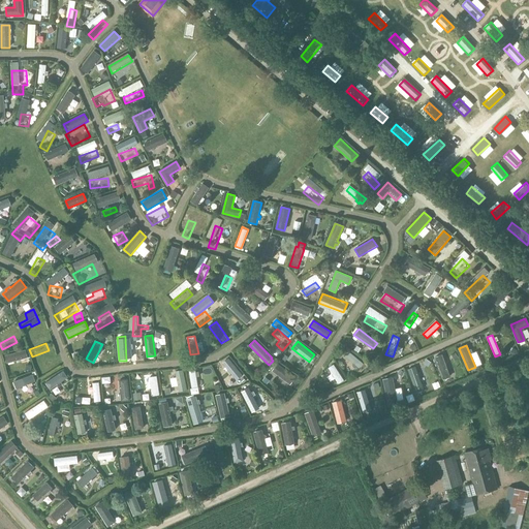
[(25,348),(4,354),(6,362),(27,356),(25,348)]
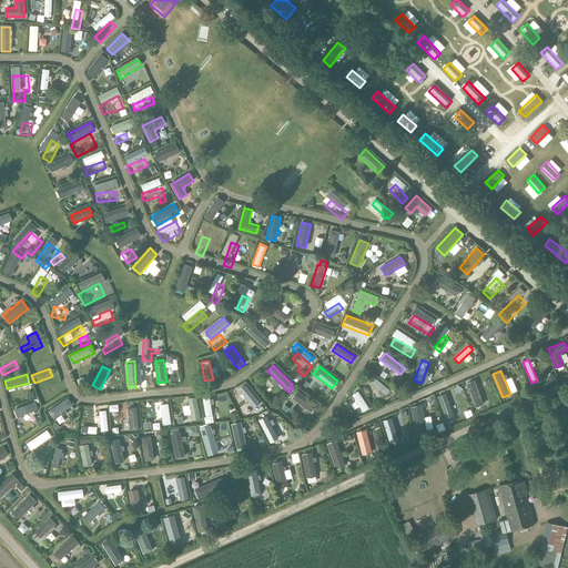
[(376,378),(372,384),(386,396),(391,391),(376,378)]
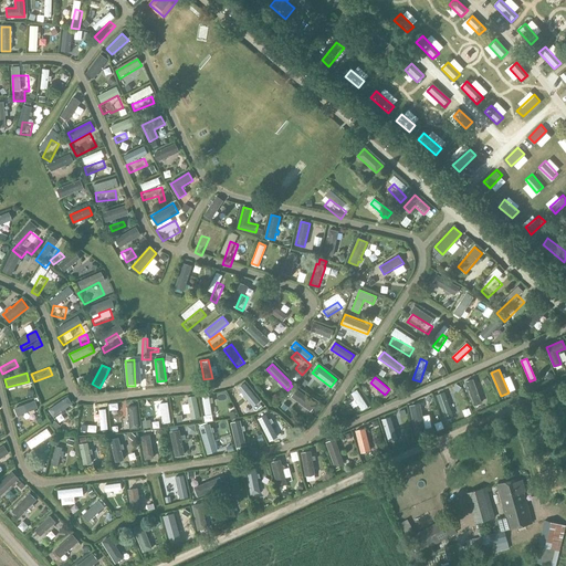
[(473,379),(465,383),(474,405),(481,402),(473,379)]
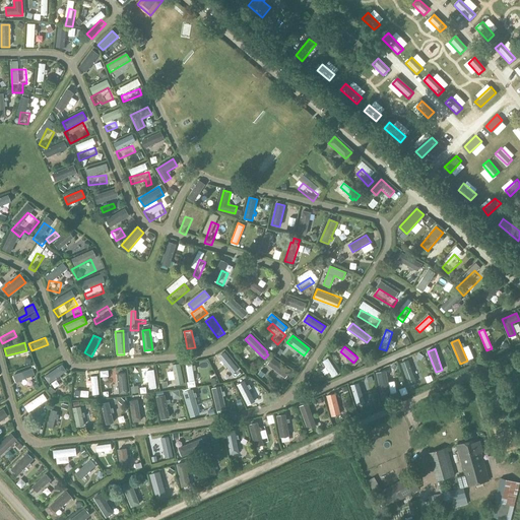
[(223,351),(218,355),(233,373),(238,368),(223,351)]
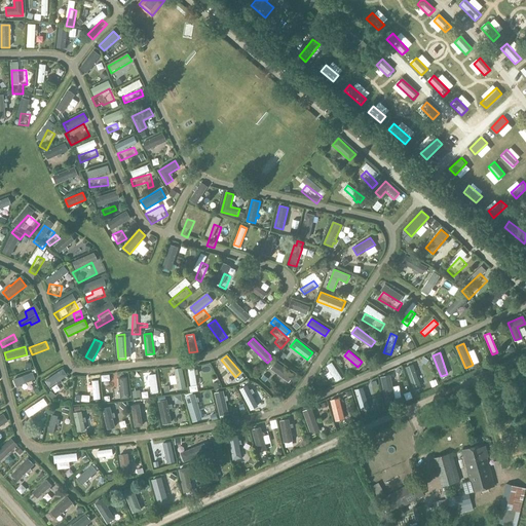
[(271,369),(289,381),(294,375),(276,363),(271,369)]
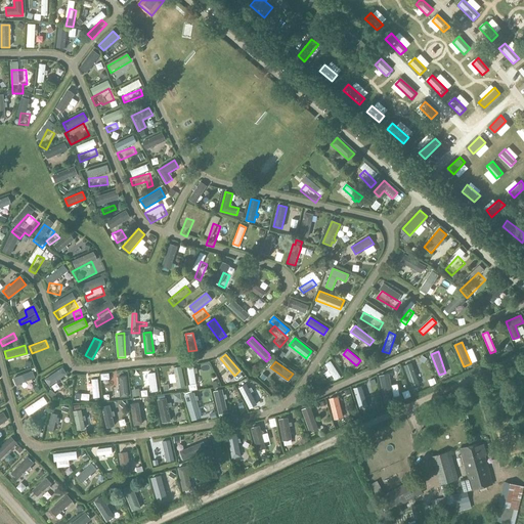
[(326,365),(336,379),(341,376),(332,362),(326,365)]
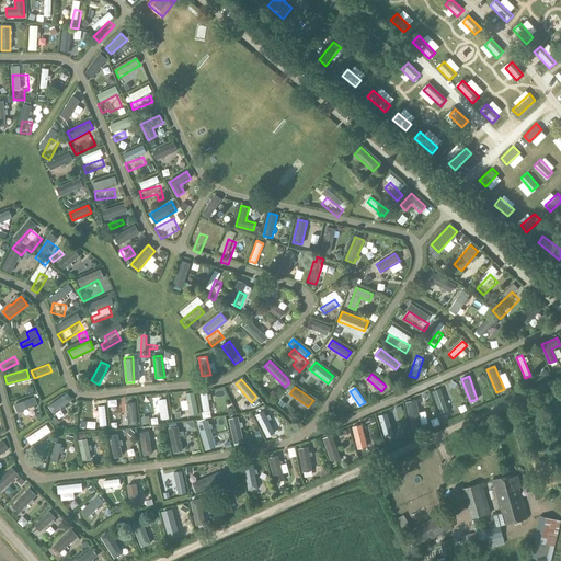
[(433,391),(441,414),(448,412),(441,389),(433,391)]
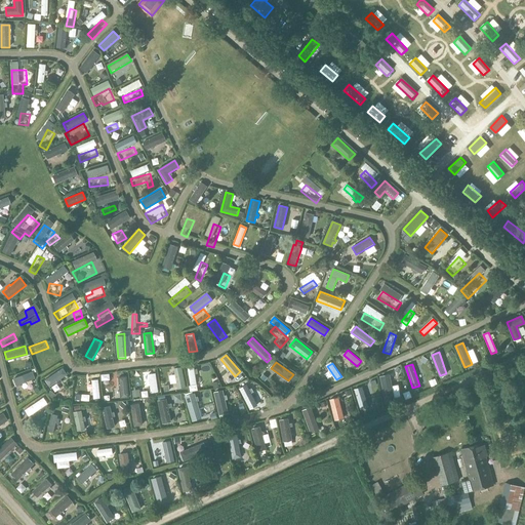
[(38,373),(40,378),(57,371),(54,365),(38,373)]
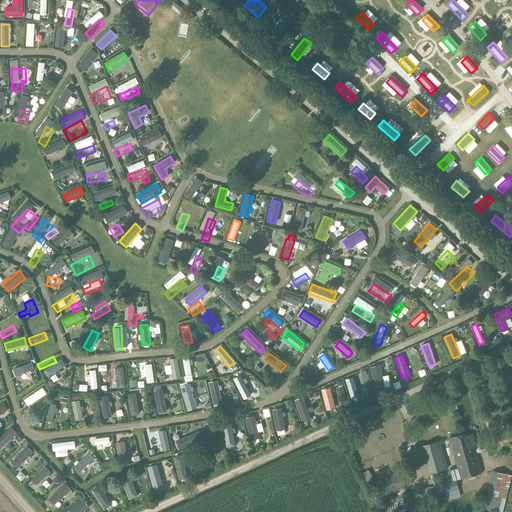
[(180,376),(176,357),(169,358),(173,378),(180,376)]
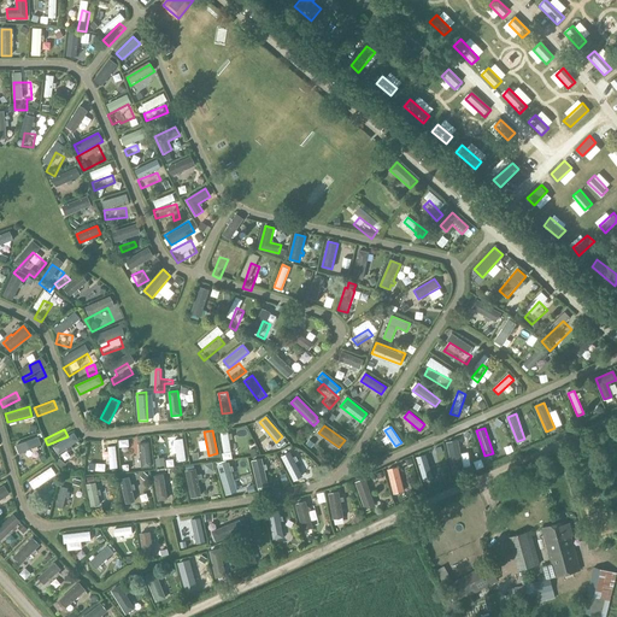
[(222,433),(221,433),(224,452),(230,451),(228,439),(231,439),(231,434),(228,434),(228,432),(222,433)]
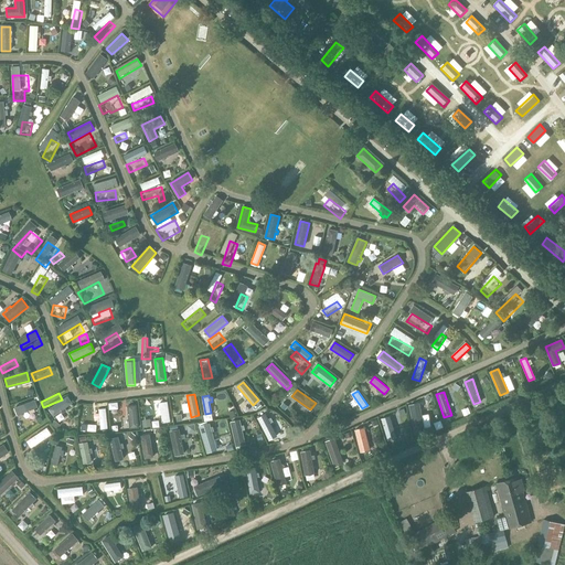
[(54,416),(73,403),(67,396),(49,408),(54,416)]
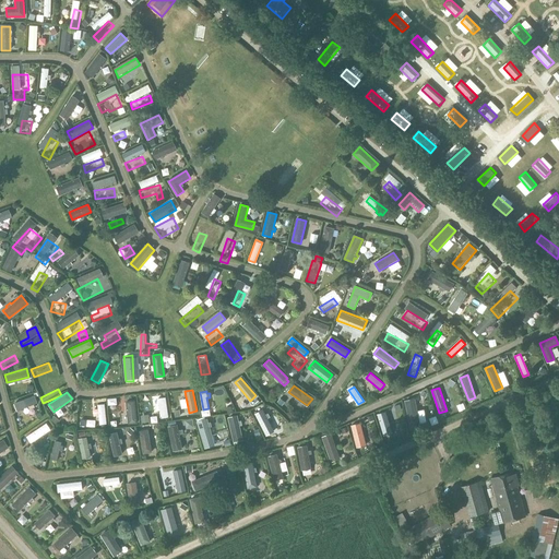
[(35,395),(14,403),(18,411),(37,403),(35,395)]
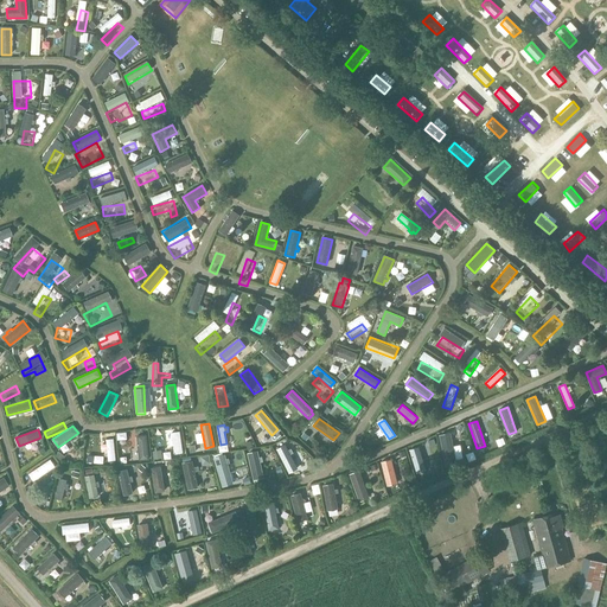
[(257,429),(250,432),(257,452),(264,449),(257,429)]
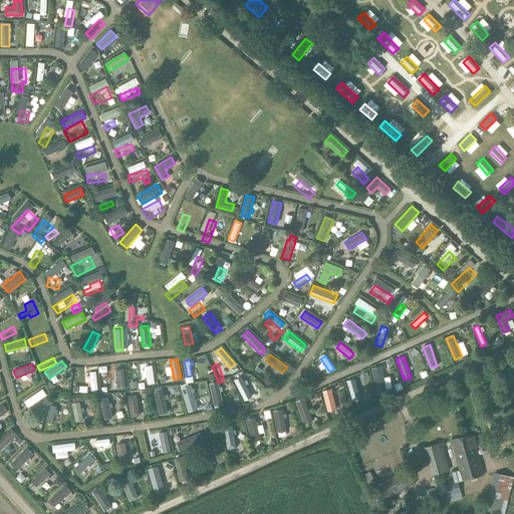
[(152,364),(145,365),(148,383),(155,382),(152,364)]
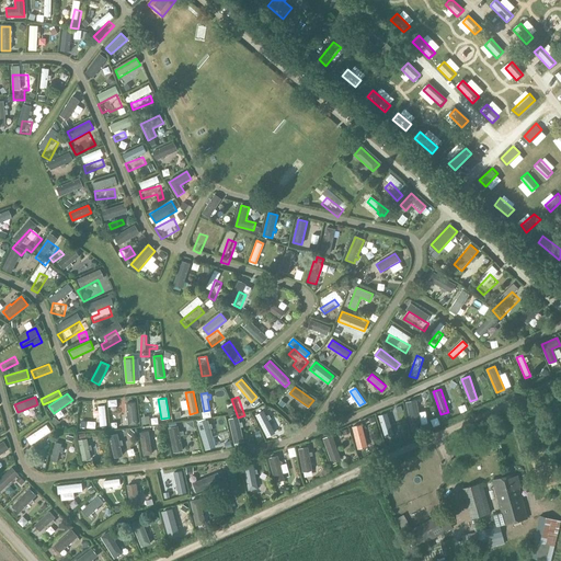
[(346,398),(341,400),(345,412),(351,410),(346,398)]
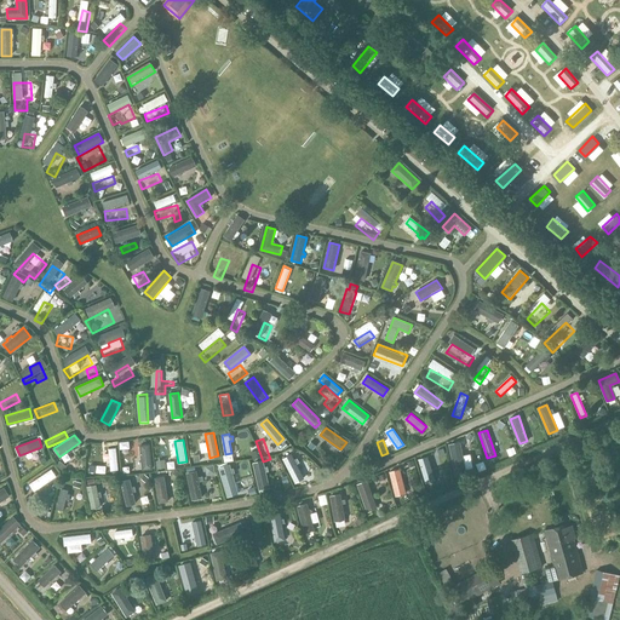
[(149,442),(139,443),(142,470),(153,469),(149,442)]
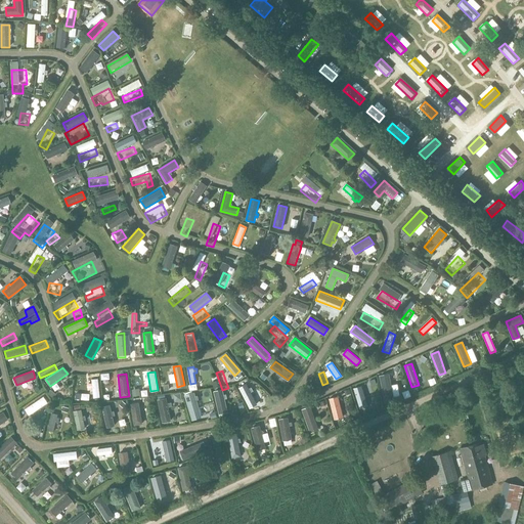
[(385,397),(392,396),(388,374),(381,375),(385,397)]
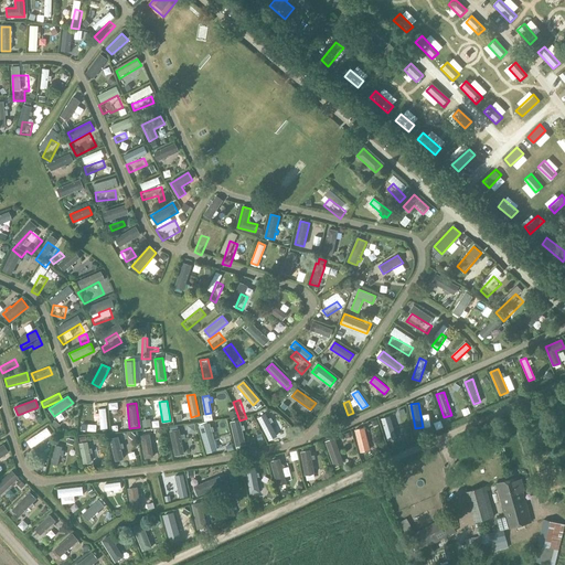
[(107,428),(105,407),(98,408),(100,428),(107,428)]
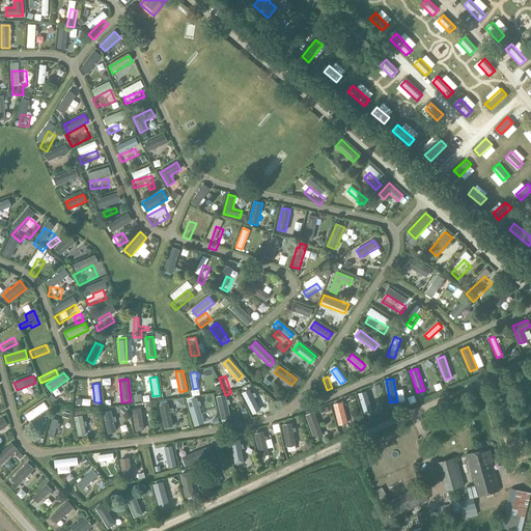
[(166,402),(172,400),(168,383),(162,384),(166,402)]
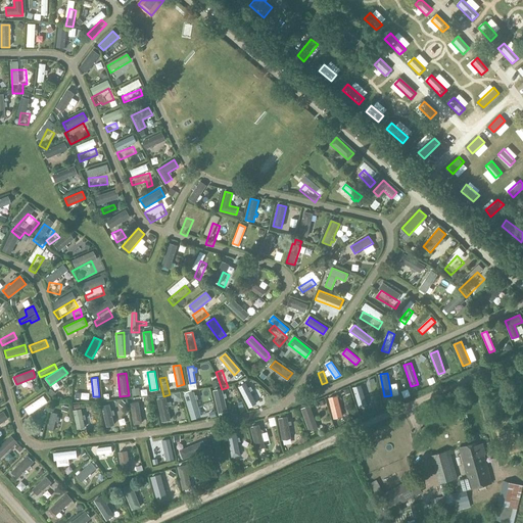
[(246,382),(238,386),(249,407),(256,402),(246,382)]
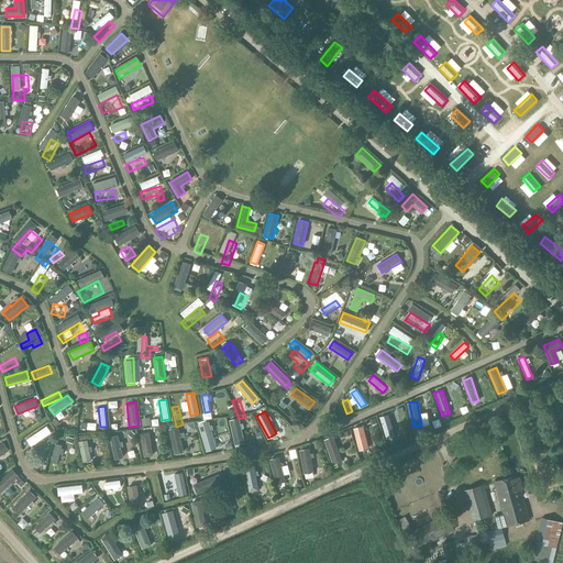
[(397,437),(390,415),(383,417),(390,439),(397,437)]
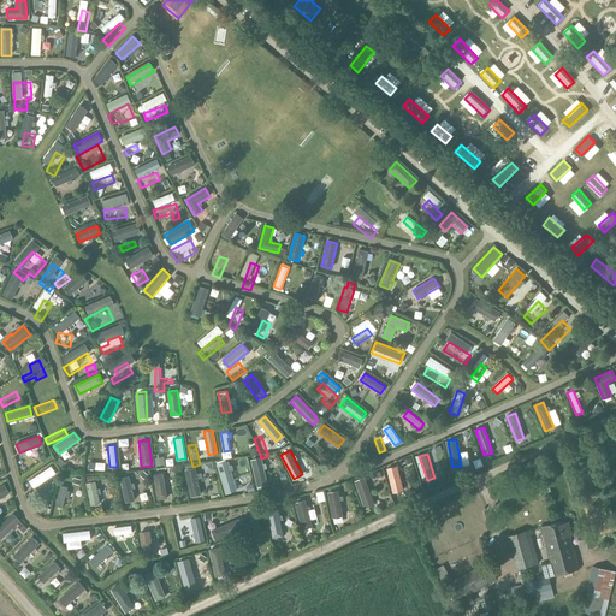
[(267,485),(261,458),(252,461),(258,487),(267,485)]
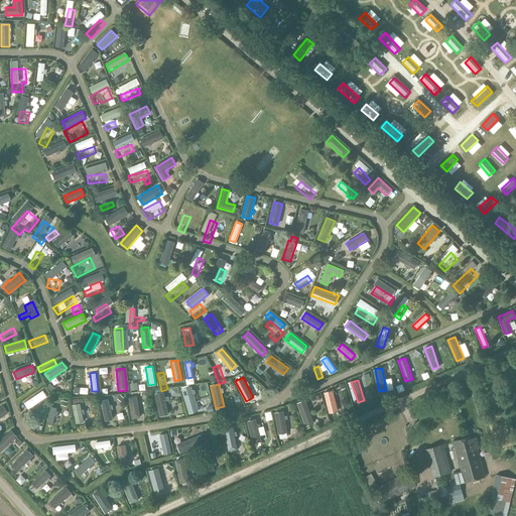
[(181,388),(188,412),(198,410),(190,385),(181,388)]
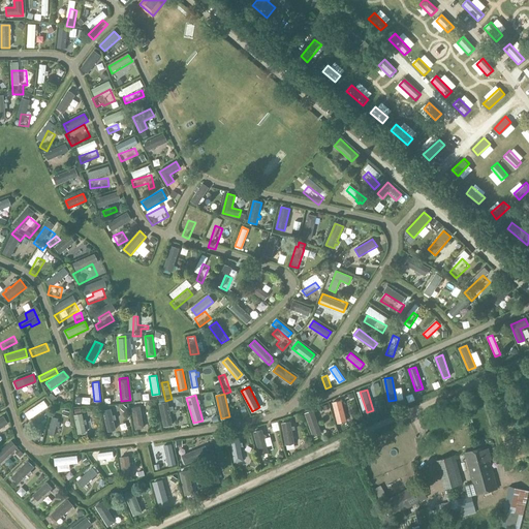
[(346,421),(341,400),(333,403),(338,423),(346,421)]
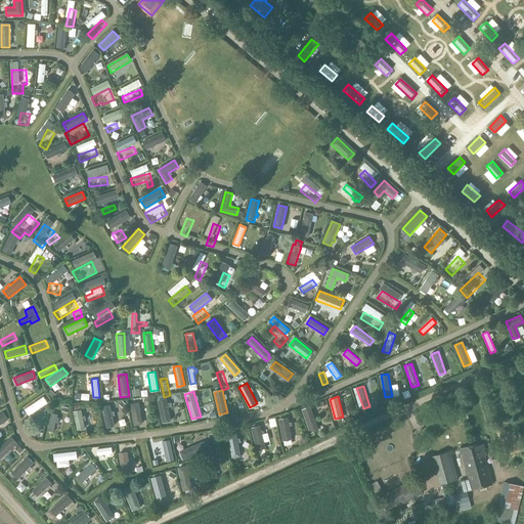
[(47,403),(43,397),(25,409),(29,416),(47,403)]
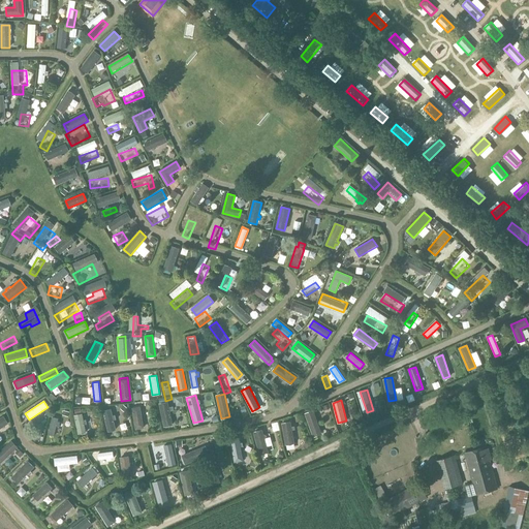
[(173,425),(167,402),(160,404),(164,427),(173,425)]
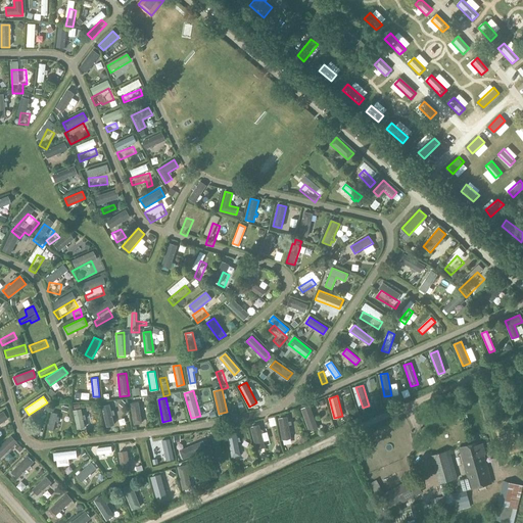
[(74,405),(75,411),(73,411),(77,429),(85,427),(82,409),(81,409),(80,403),(74,405)]
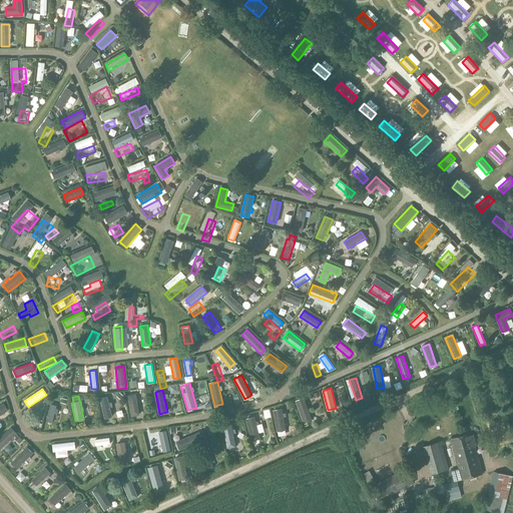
[(139,418),(135,396),(128,397),(131,419),(139,418)]
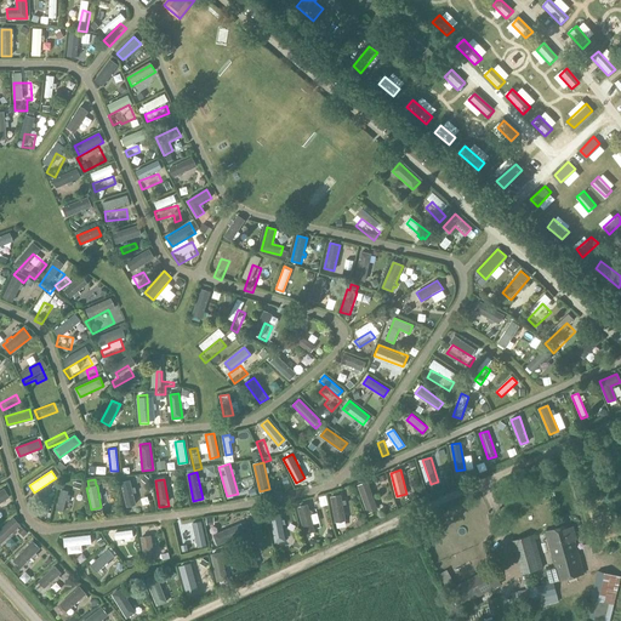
[(127,506),(136,503),(130,480),(121,483),(127,506)]
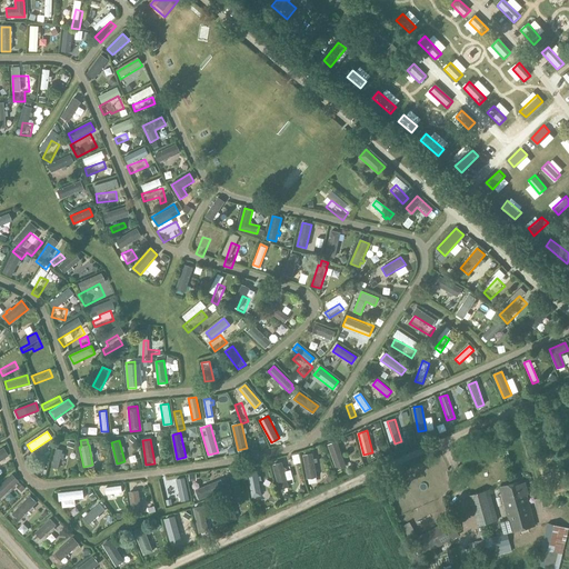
[(337,442),(328,445),(337,470),(346,467),(337,442)]
